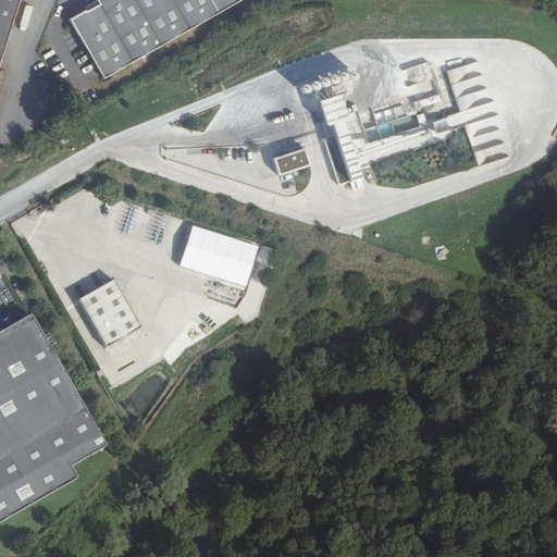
[(0,0),(0,60),(19,0),(0,0)]
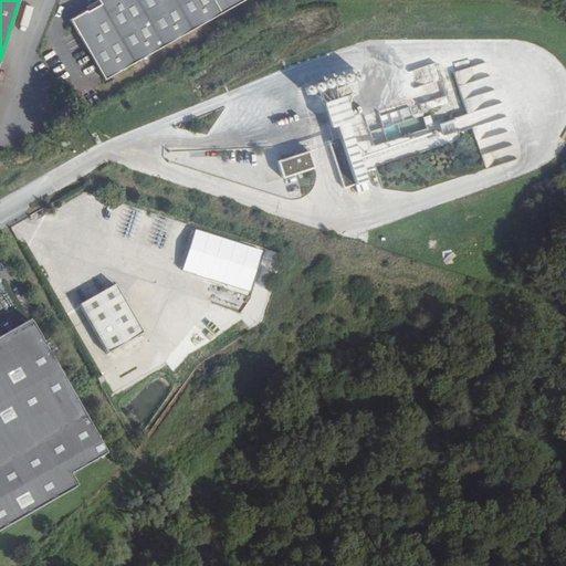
[(70,22),(104,82),(249,0),(95,0),(100,7),(86,14),(85,13),(70,22)]
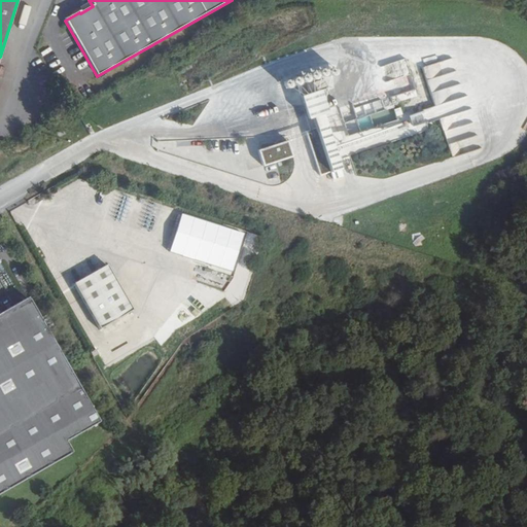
[(334,88),(303,95),(320,173),(345,168),(341,151),(428,132),(424,116),(449,111),(447,105),(405,114),(403,108),(386,111),(383,100),(354,107),(357,119),(343,123),(342,116),(340,116),(334,88)]
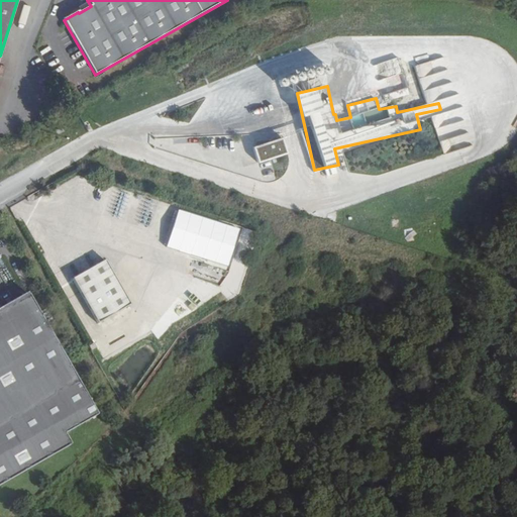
[(438,127),(447,152),(472,144),(460,113),(448,117),(450,122),(438,127)]
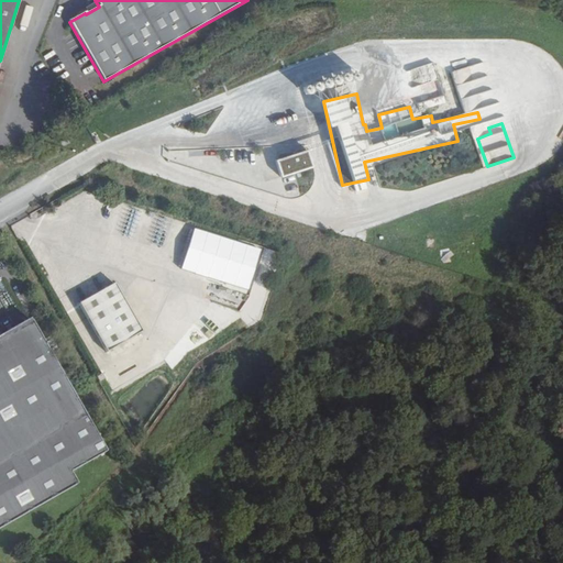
[(278,161),(284,177),(315,166),(309,150),(278,161)]
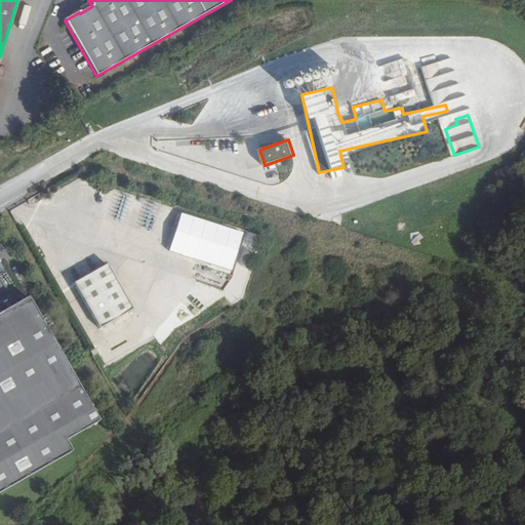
[(245,233),(182,213),(170,250),(233,270),(245,233)]
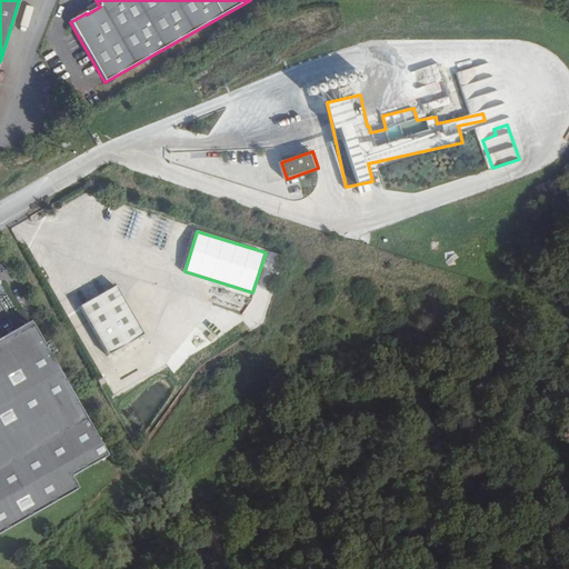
[(116,286),(80,307),(108,356),(145,335),(116,286)]
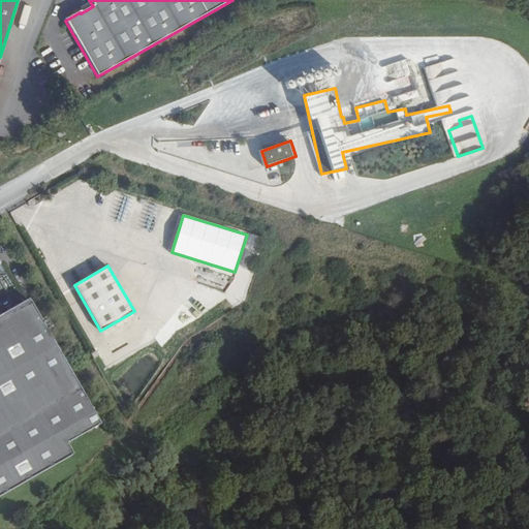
[(30,302),(0,318),(0,497),(73,456),(69,448),(102,430),(30,302)]
